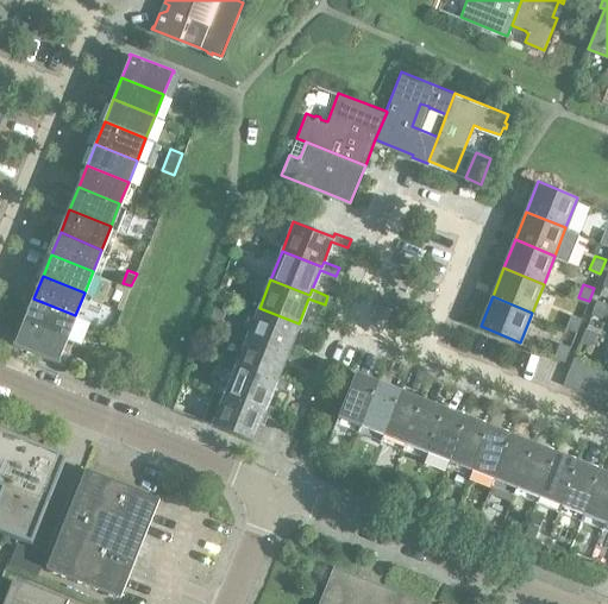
[(593,310),(594,310),(603,315),(607,304),(607,301),(597,297),(593,310)]
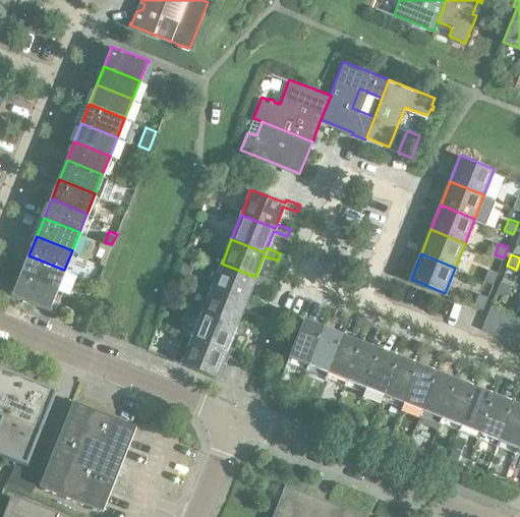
[(57,289),(64,270),(29,255),(21,275),(57,289)]
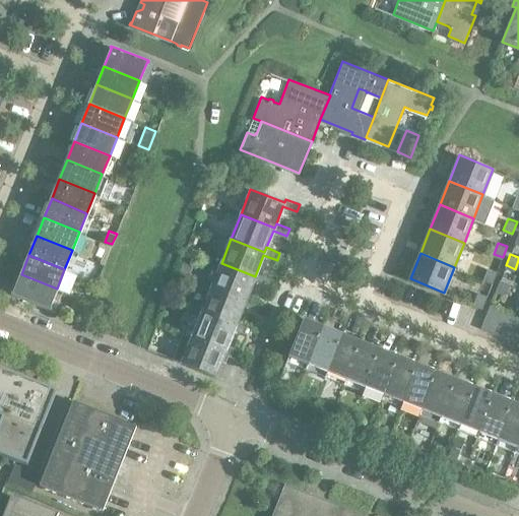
[(270,277),(257,271),(255,276),(221,263),(211,287),(245,301),(247,296),(254,279),(267,284),(270,277)]
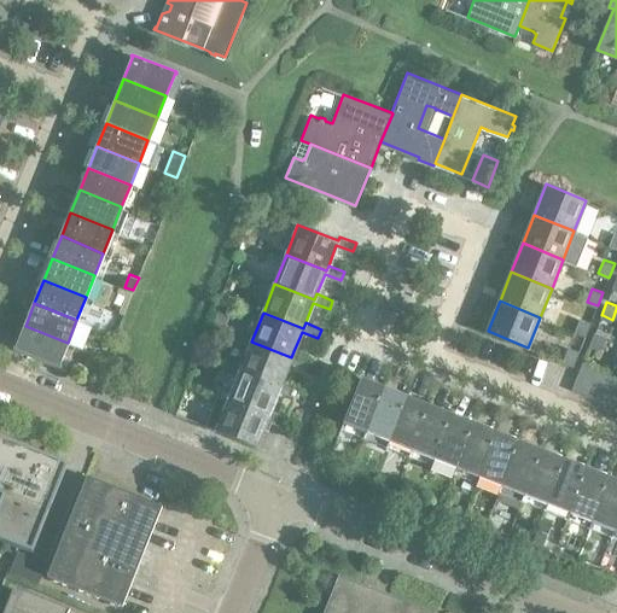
[(586,334),(592,321),(581,316),(575,331),(586,334)]
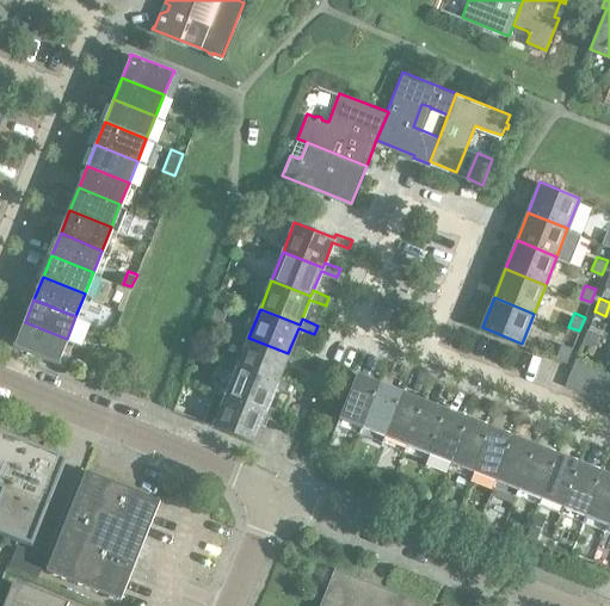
[(59,360),(67,339),(25,322),(17,344),(14,344),(14,345),(59,363),(60,362),(59,360)]
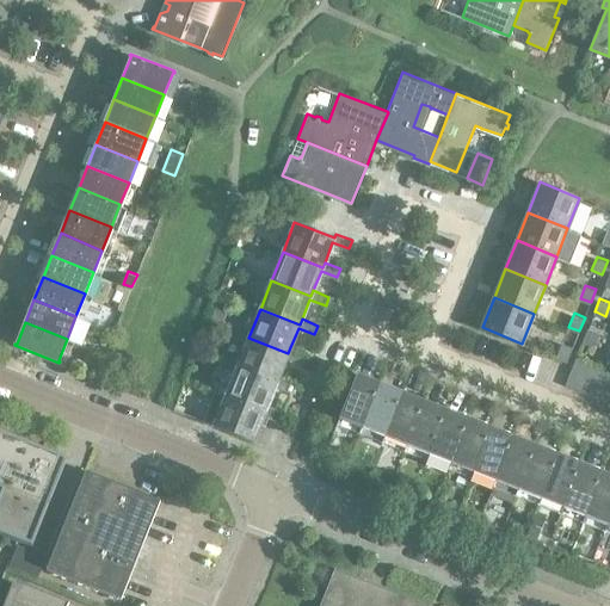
[(599,331),(589,327),(584,340),(595,345),(599,331)]
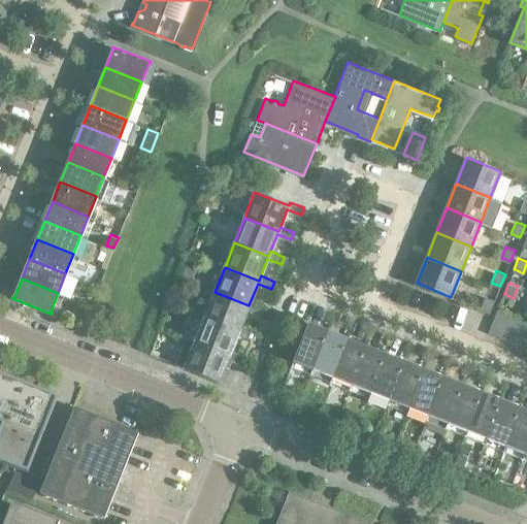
[(264,306),(251,300),(249,305),(215,292),(205,317),(239,330),(241,325),(248,308),(261,314),(264,306)]
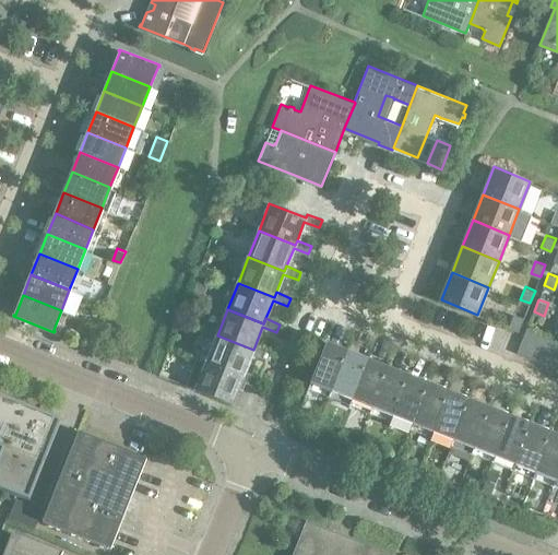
[(520,330),(524,317),(514,313),(509,327),(520,330)]
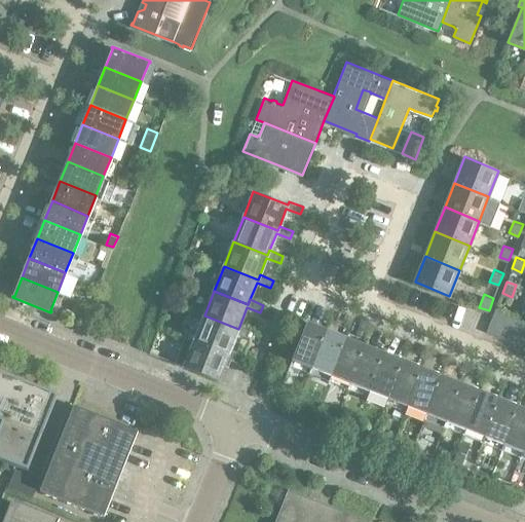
[(499,335),(509,311),(496,306),(487,331),(499,335)]
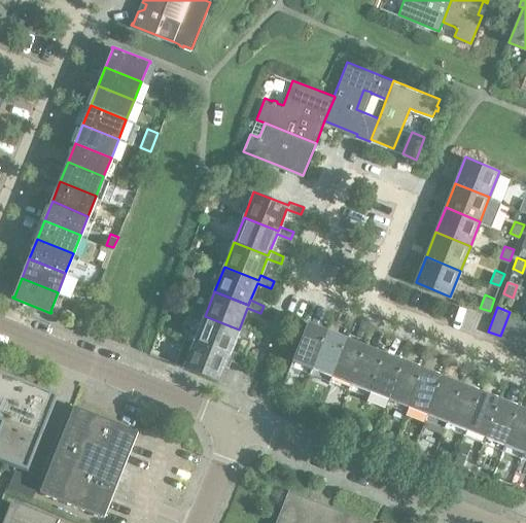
[(512,341),(521,316),(510,312),(500,336),(512,341)]
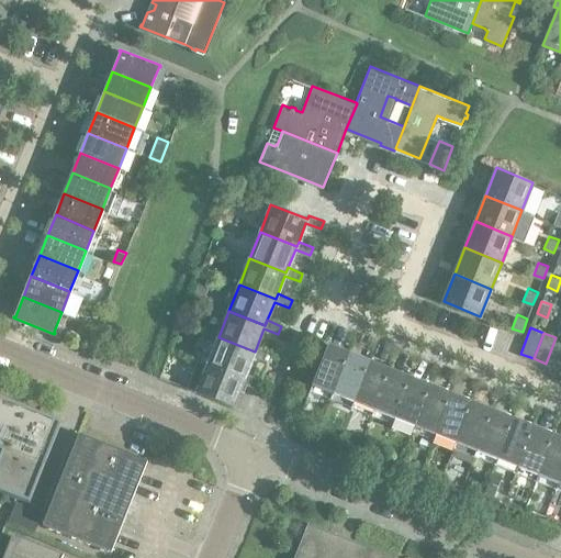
[(271,352),(257,346),(255,352),(219,337),(208,363),(208,364),(244,378),(246,372),(254,355),(268,360),(271,352)]
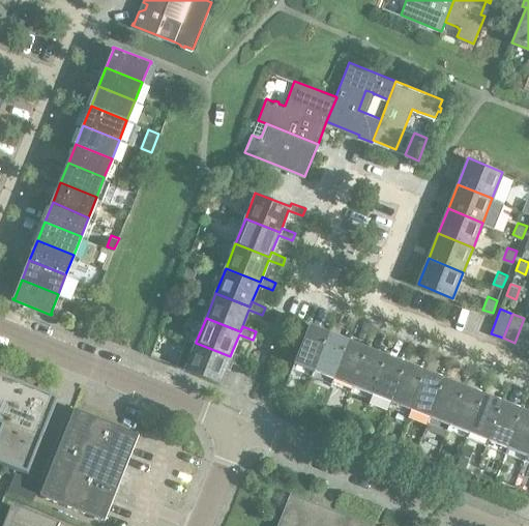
[(526,347),(528,340),(528,320),(524,318),(515,343),(526,347)]
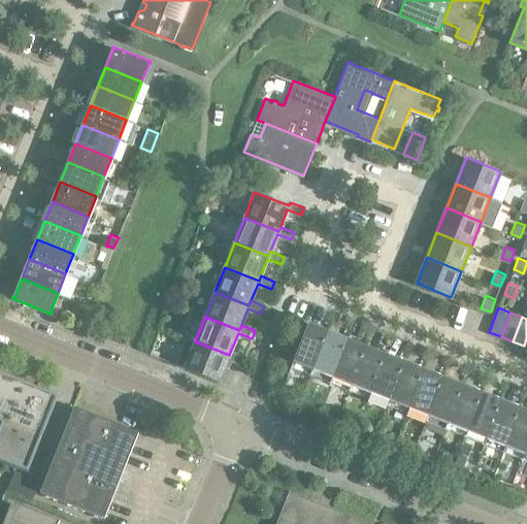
[(315,367),(329,330),(309,322),(310,321),(308,321),(293,360),(294,360),(295,359),(315,367)]
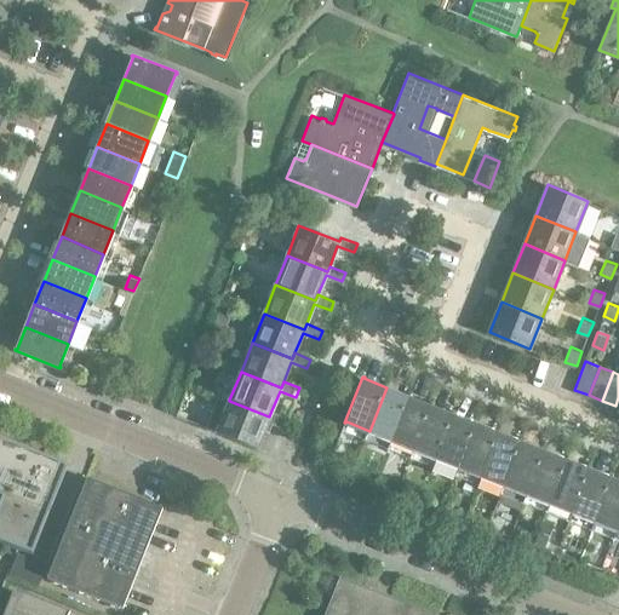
[(391,440),(410,396),(387,388),(370,431),(391,440)]
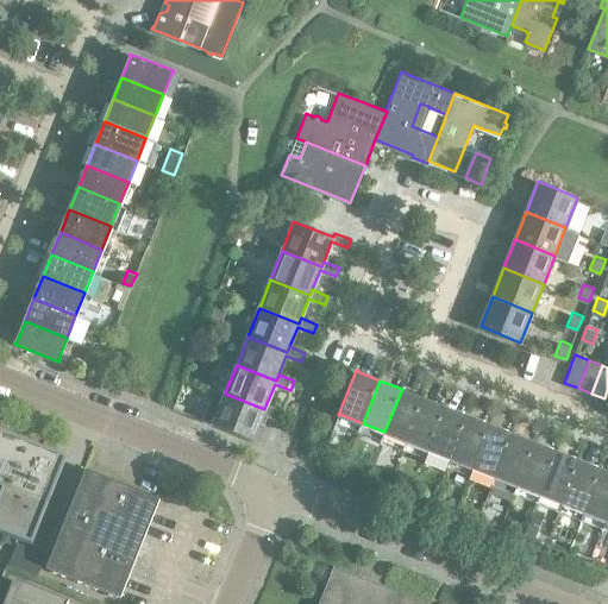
[(279,419),(282,409),(267,403),(264,409),(225,394),(225,392),(214,389),(202,419),(254,439),(254,438),(254,436),(259,421),(264,422),(268,414),(279,419)]
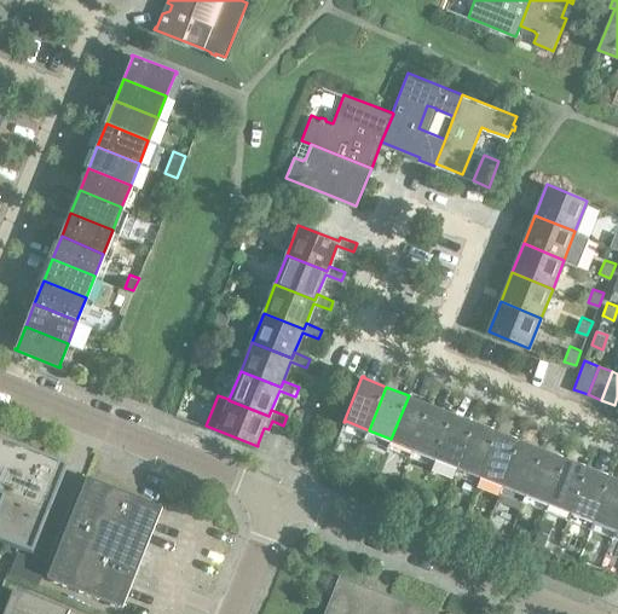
[(414,447),(431,405),(409,395),(391,439),(414,447)]
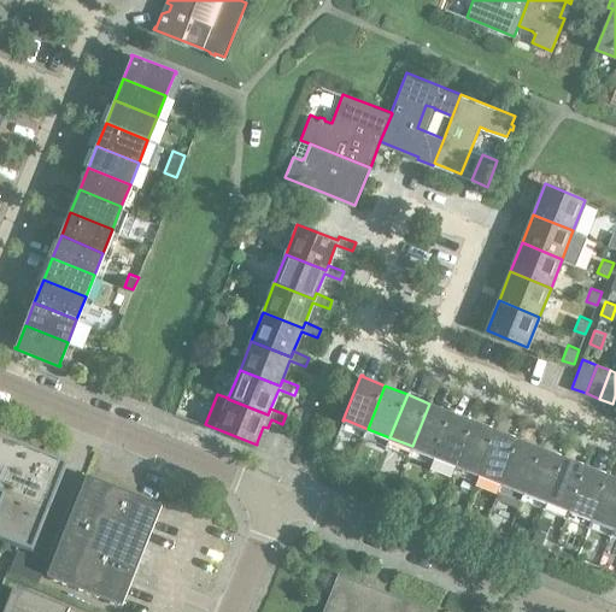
[(435,455),(452,412),(429,404),(412,446),(435,455)]
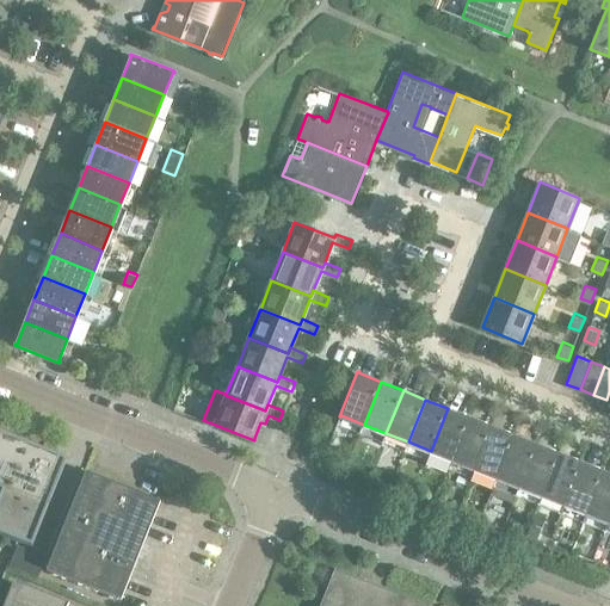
[(453,459),(469,418),(448,408),(431,451),(453,459)]
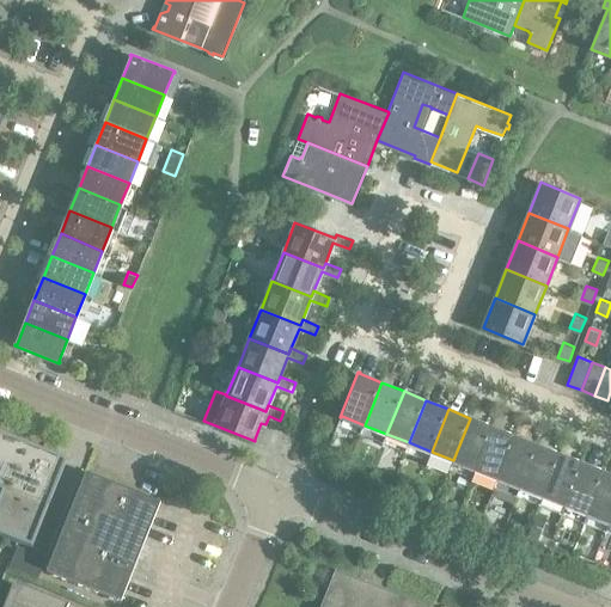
[(475,468),(493,427),(470,418),(453,460),(475,468)]
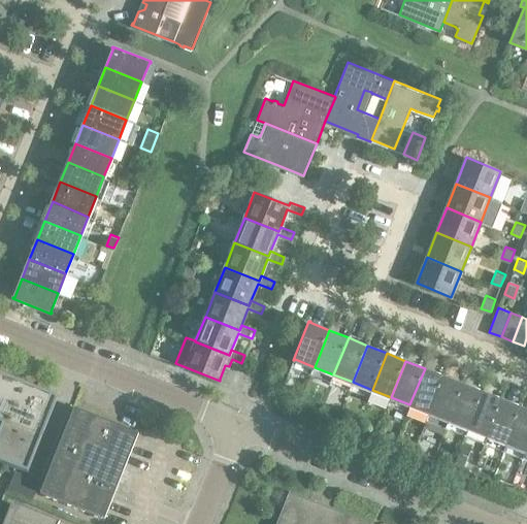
[(430,413),(445,375),(425,368),(409,404),(430,413)]
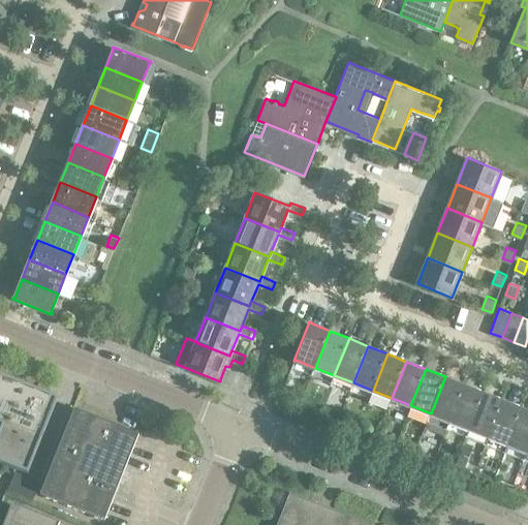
[(0,421),(2,423),(0,427),(0,460),(28,471),(58,396),(0,372),(0,421)]
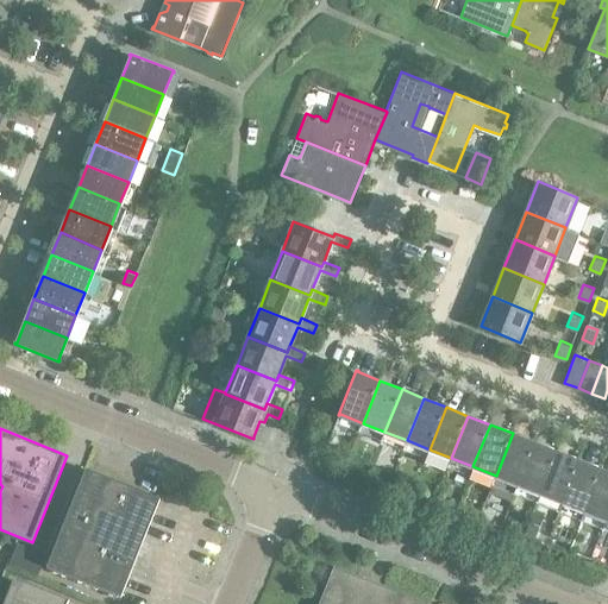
[(518,484),(534,442),(513,433),(496,476),(518,484)]
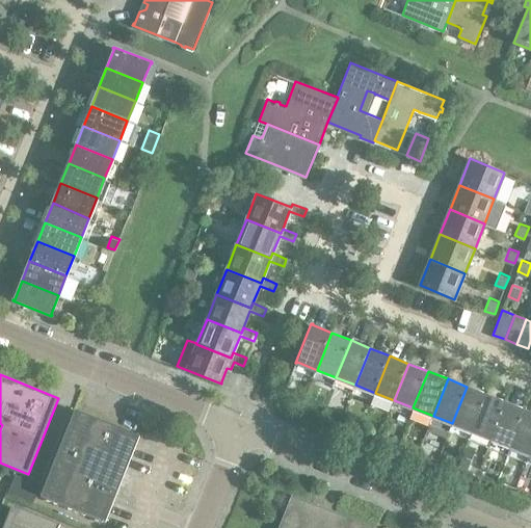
[(472,431),(486,394),(467,387),(452,423),(472,431)]
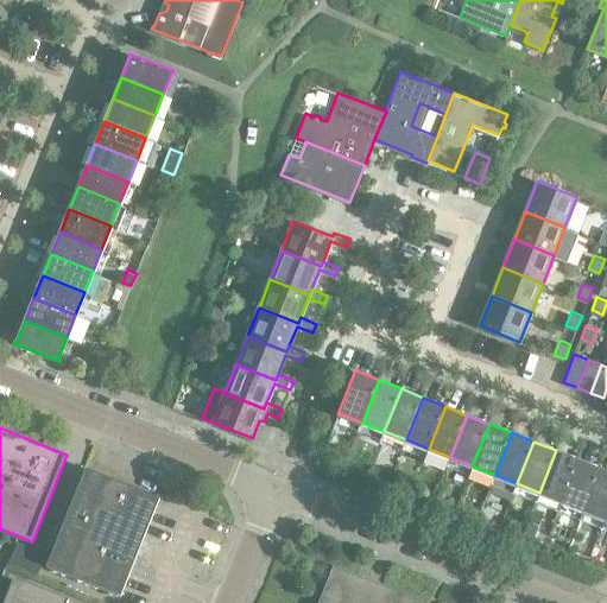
[(563,501),(579,459),(556,450),(539,493),(563,501)]
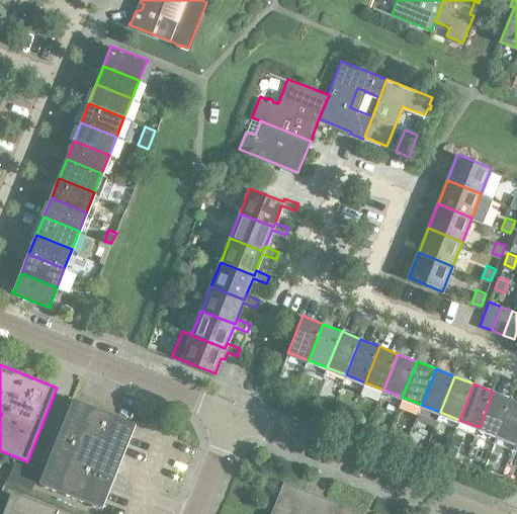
[(498,435),(512,399),(493,392),(480,427),(498,435)]
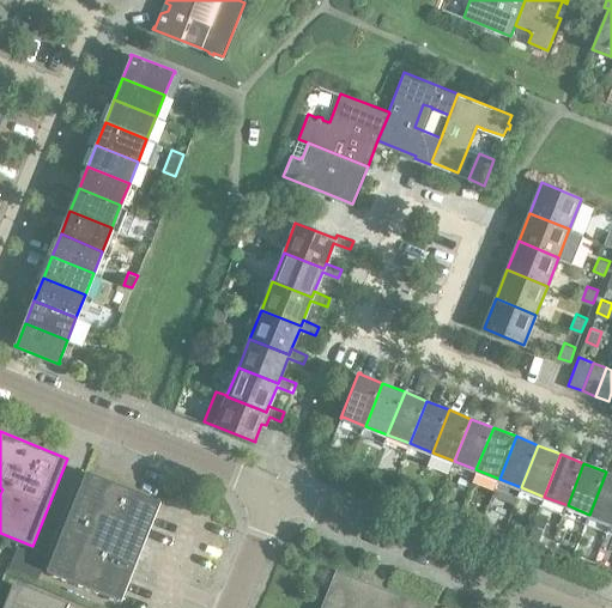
[(161,500),(88,472),(86,470),(47,570),(121,600),(161,500)]
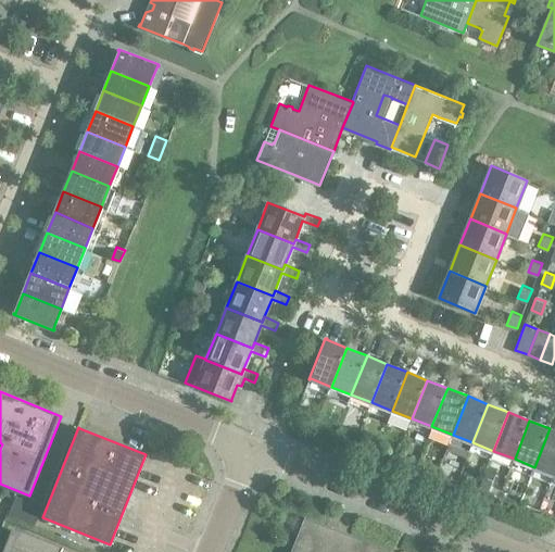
[(554,475),(554,430),(550,428),(534,467),(554,475)]
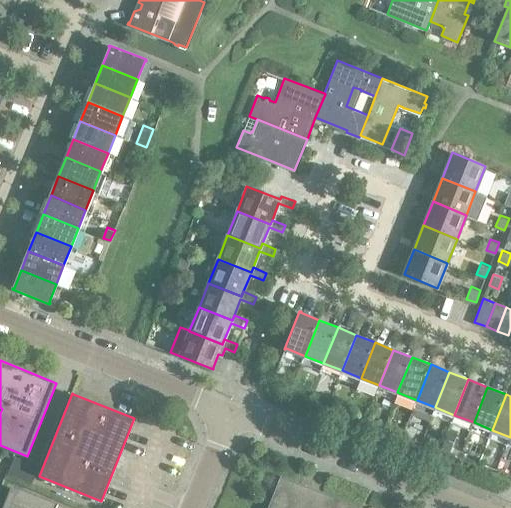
[(446,436),(442,446),(451,449),(455,440),(446,436)]
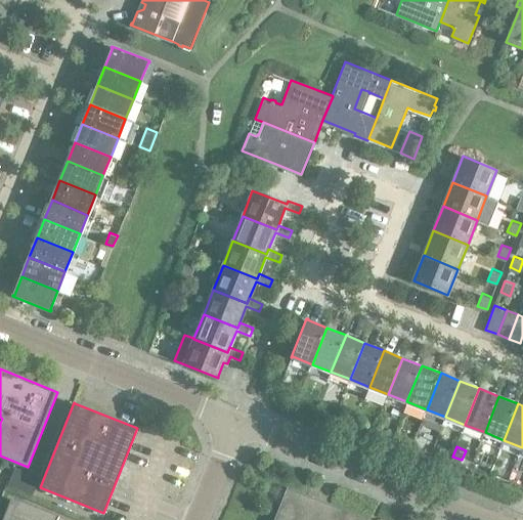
[(15,467),(9,482),(33,491),(39,476),(15,467)]
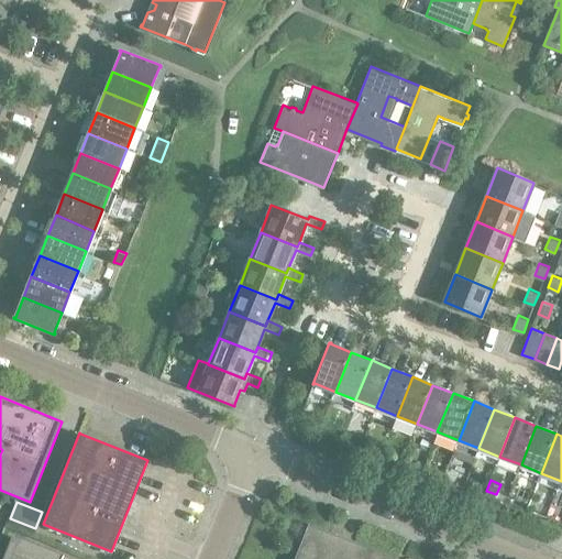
[(401,558),(309,522),(294,558),(401,558)]
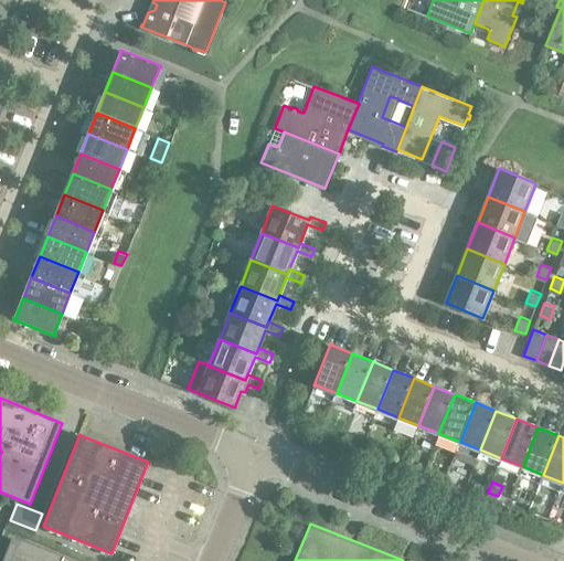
[(68,560),(12,539),(3,560),(68,560)]
